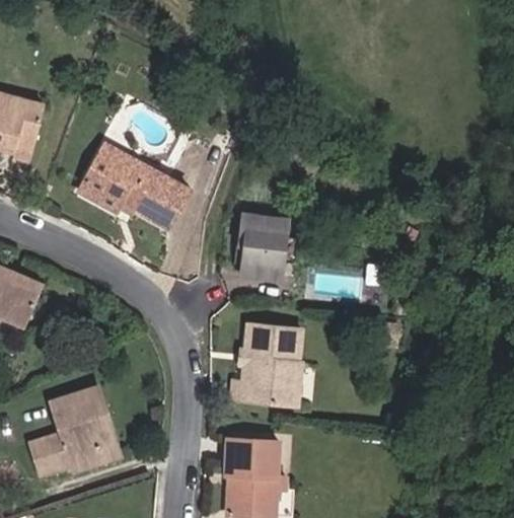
[(0,147),(4,149),(2,155),(19,160),(37,109),(0,98),(0,147)]
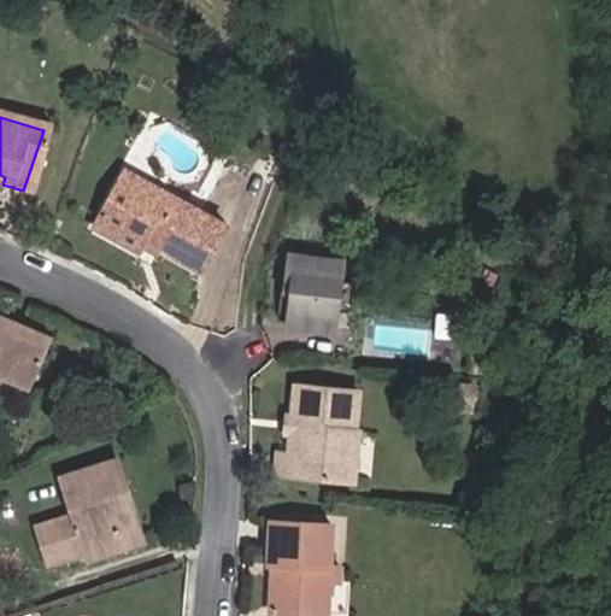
[(142,191),(115,177),(111,185),(139,198),(142,191)]
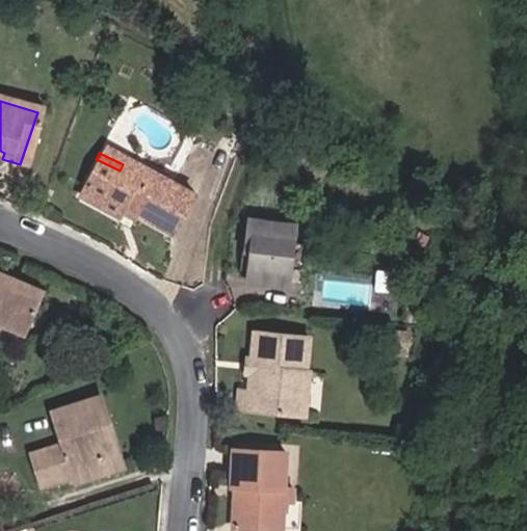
[(123,164),(120,170),(96,159),(76,203),(115,221),(117,216),(120,212),(132,217),(169,235),(189,193),(123,164)]
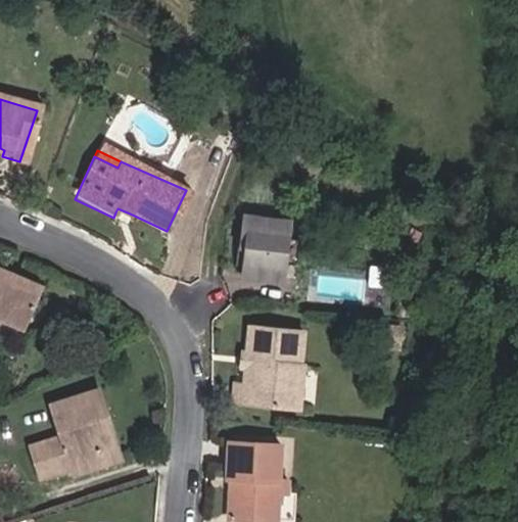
[(115,212),(127,219),(130,214),(118,208),(115,212)]
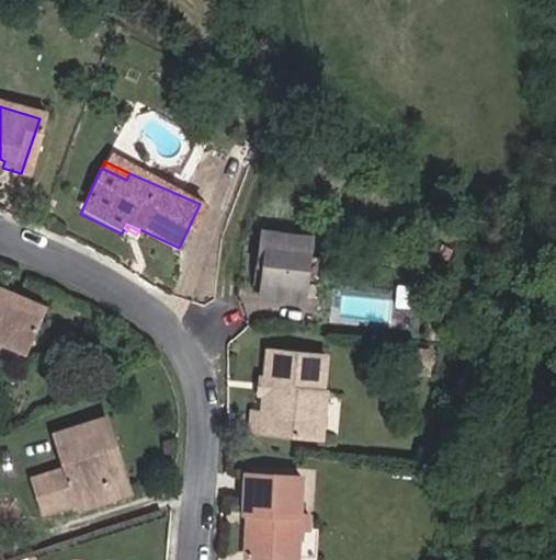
[(302,298),(304,283),(307,256),(309,236),(264,230),(259,230),(257,247),(262,248),(264,248),(262,271),(260,271),(258,294),(302,298)]
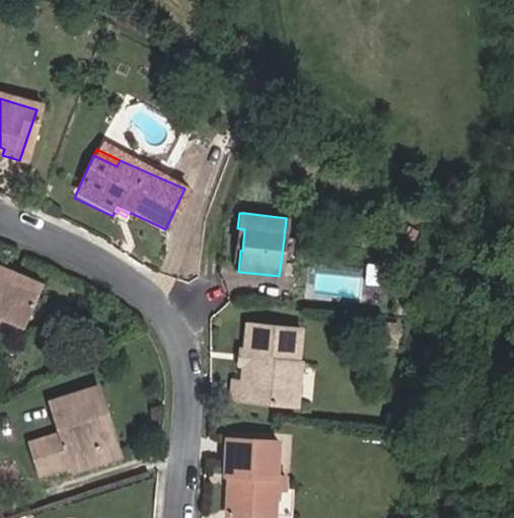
[(292,263),(294,238),(284,237),(281,262),(292,263)]
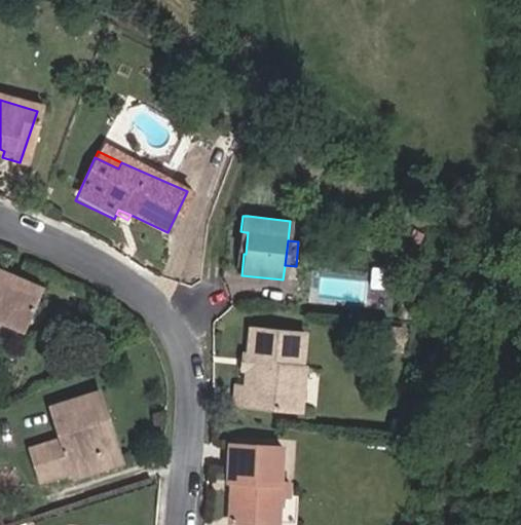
[(0,322),(21,331),(40,286),(20,276),(16,283),(0,275),(2,269),(0,268),(0,322)]
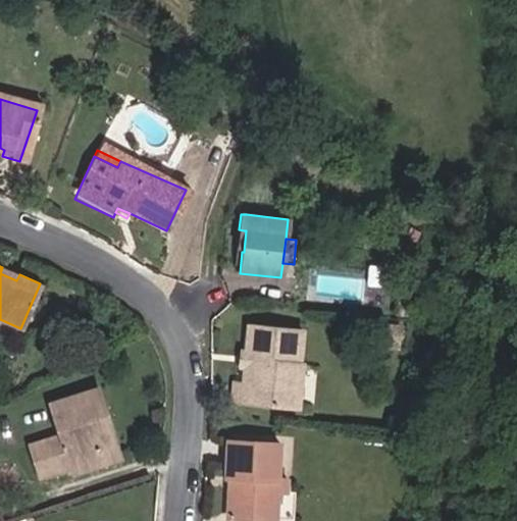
[(19,274),(2,267),(0,273),(16,280),(19,274)]
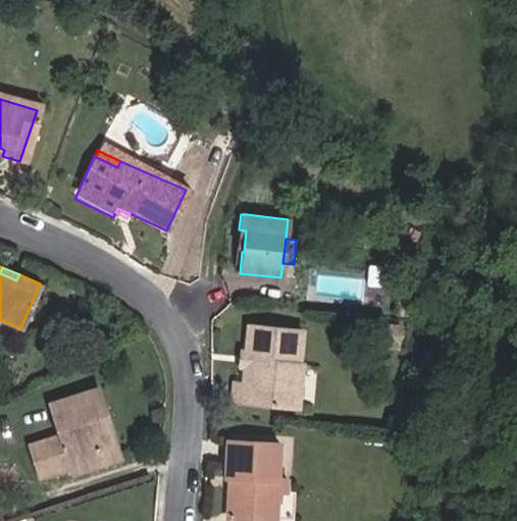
[(398,324),(383,323),(381,346),(396,347),(398,324)]
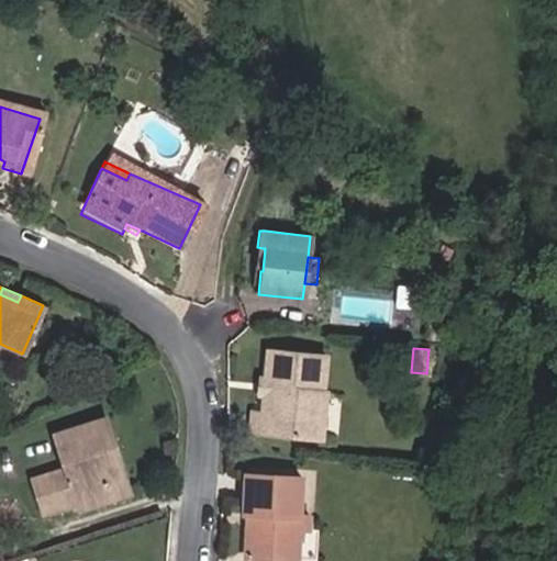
[(297,352),(266,349),(264,376),(268,379),(267,391),(267,394),(267,396),(262,399),(260,414),(251,413),(248,430),(298,435),(318,437),(321,407),(322,386),(320,386),(322,356),(322,355),(297,352)]
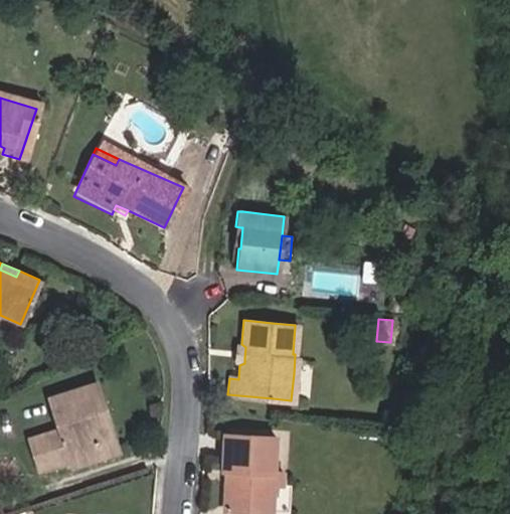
[(236,346),(235,362),(239,365),(244,363),(244,361),(244,358),(245,347),(241,344),(236,346)]
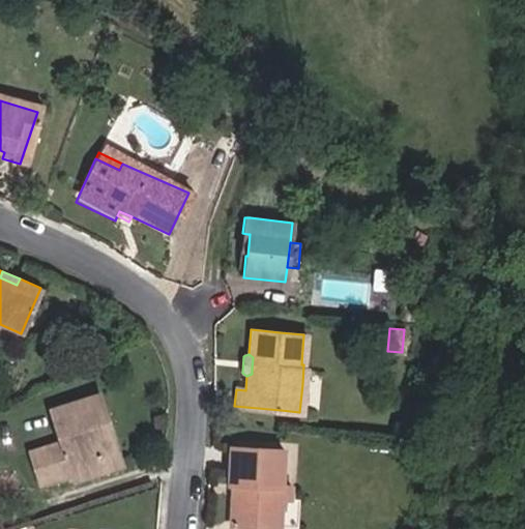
[(28,451),(37,481),(69,471),(68,467),(108,453),(96,416),(104,413),(97,393),(84,398),(50,409),(60,441),(28,451)]
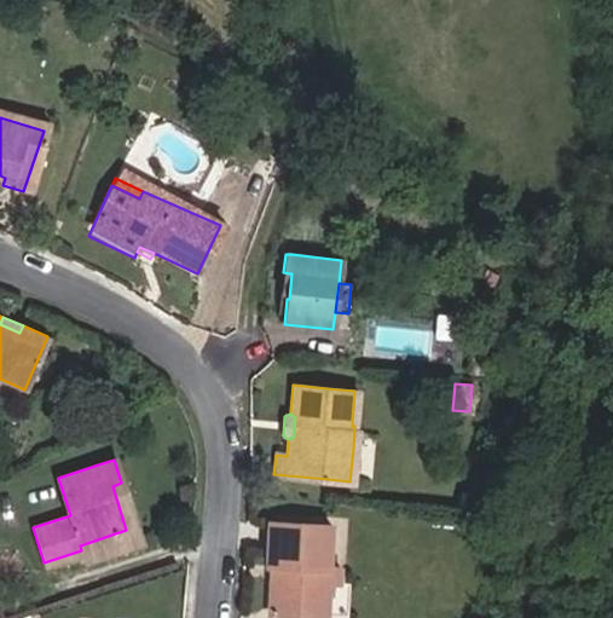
[(85,560),(140,542),(121,483),(113,486),(126,530),(80,546),(81,550),(85,560)]
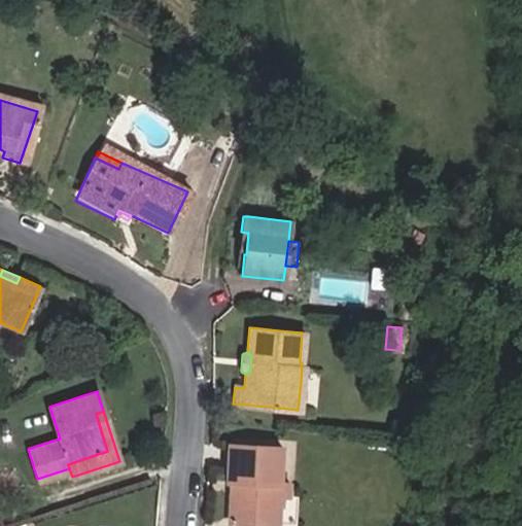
[(230,490),(228,521),(277,524),(279,495),(288,495),(289,482),(280,481),(282,447),(233,444),(229,444),(225,481),(230,481),(238,482),(237,490),(230,490)]
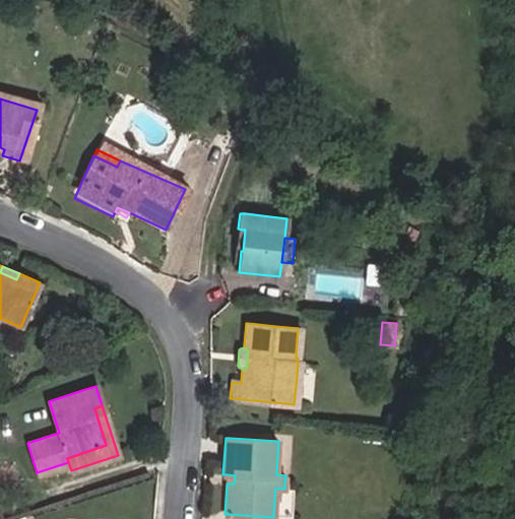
[(290,518),(292,490),(284,489),(275,489),(273,517),(290,518)]
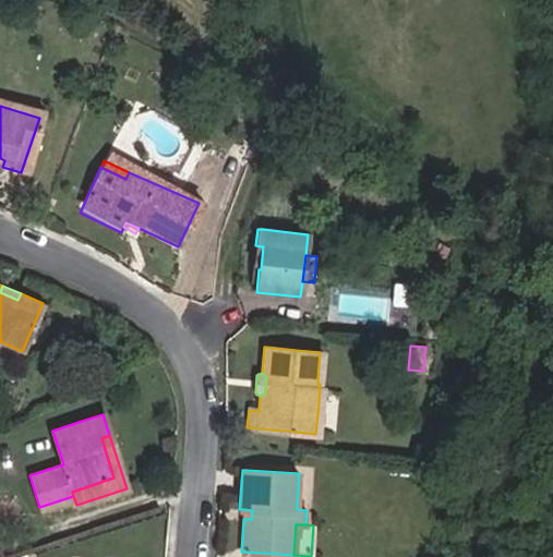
All buildings are outlined.
